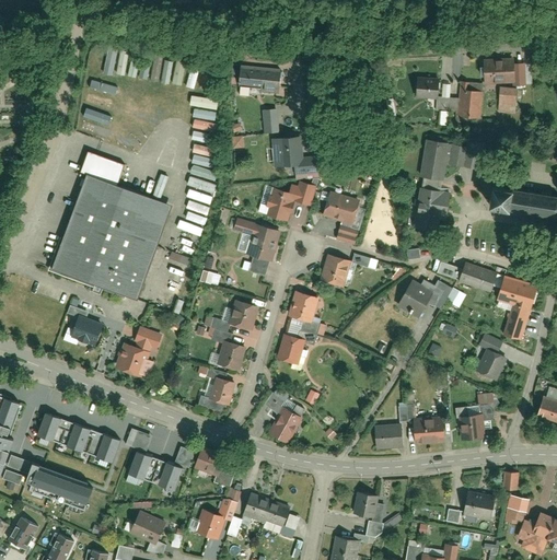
[(126,76),(136,79),(142,54),(134,50),(126,76)]
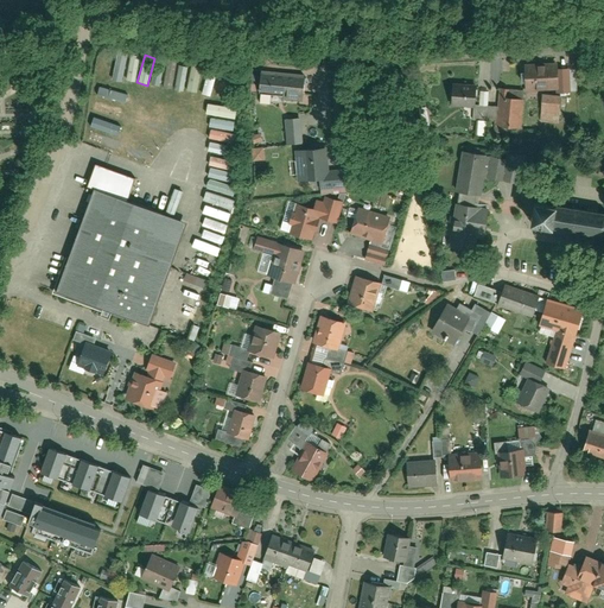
[(152,84),(210,94),(209,99),(221,100),(226,70),(156,57),(152,84)]
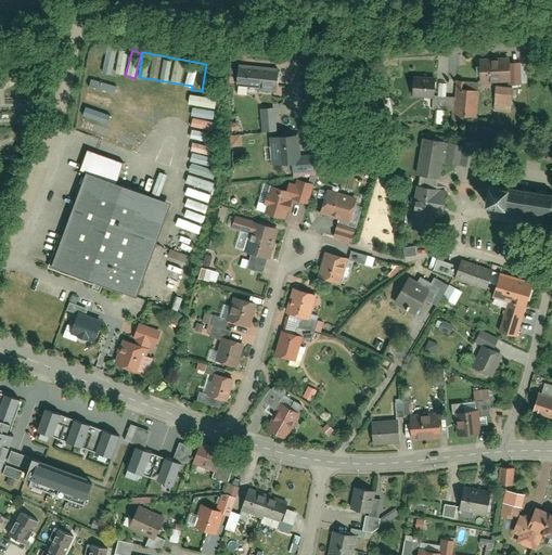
[(478,60),(479,85),(510,82),(509,65),(508,57),(478,60)]
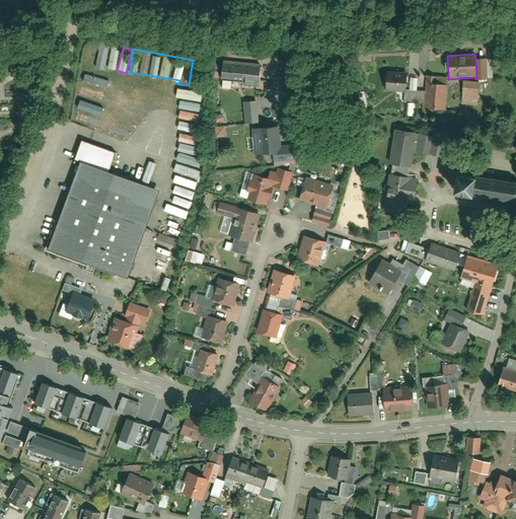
[(486,60),(475,61),(476,77),(476,80),(488,79),(486,60)]
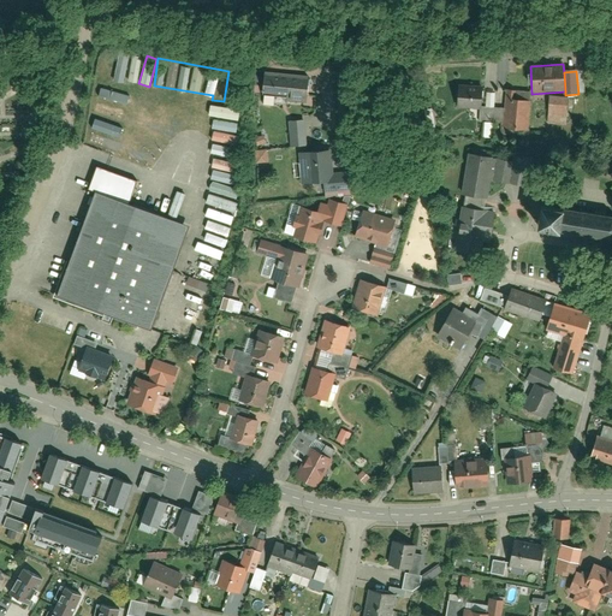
[(308,105),(310,78),(265,73),(262,100),(308,105)]
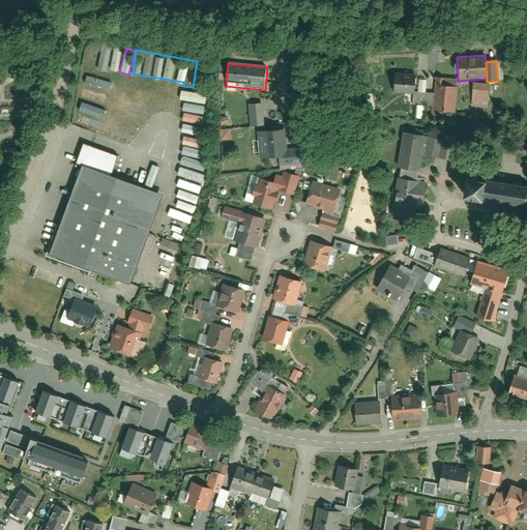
[(88,66),(85,75),(108,83),(111,75),(88,66)]
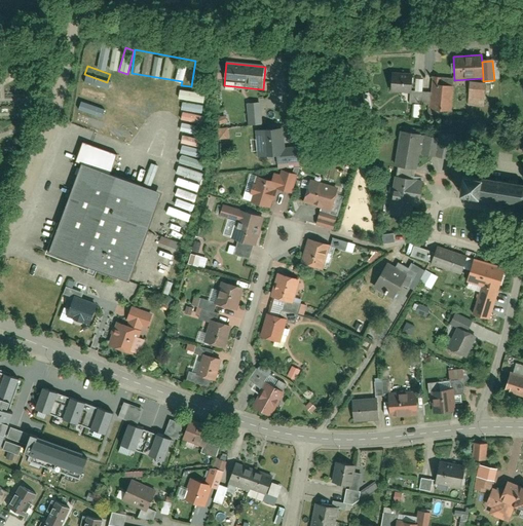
[(411,91),(413,91),(414,75),(389,74),(389,90),(411,91)]
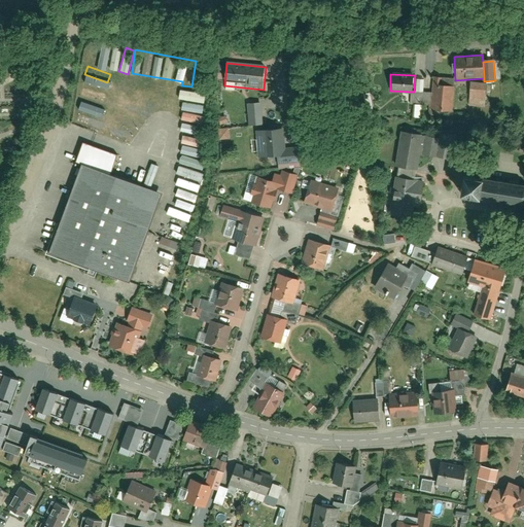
[(83,77),(80,85),(103,95),(106,86),(83,77)]
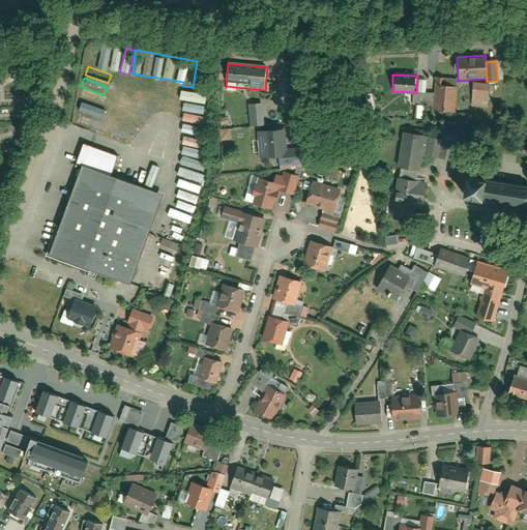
[(472,84),(471,107),(488,108),(488,85),(472,84)]
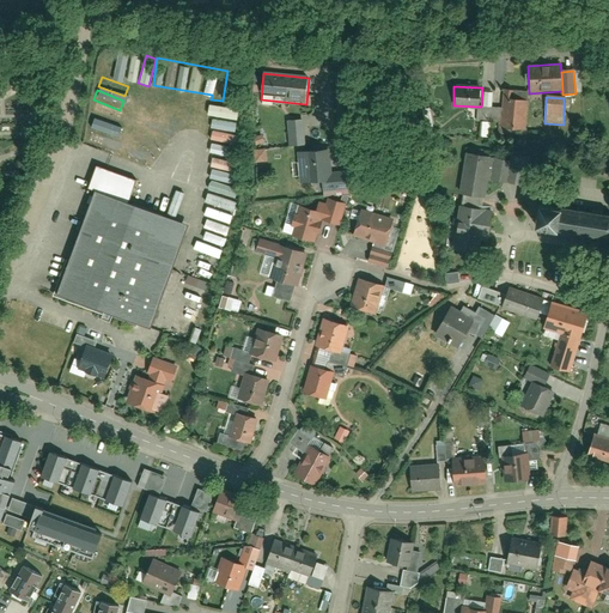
[(503,108),(503,123),(503,131),(527,132),(528,101),(504,99),(503,108)]
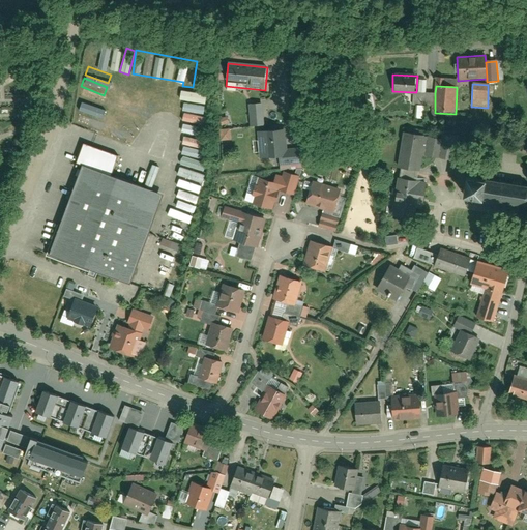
[(83,90),(80,98),(103,107),(106,98),(83,90)]
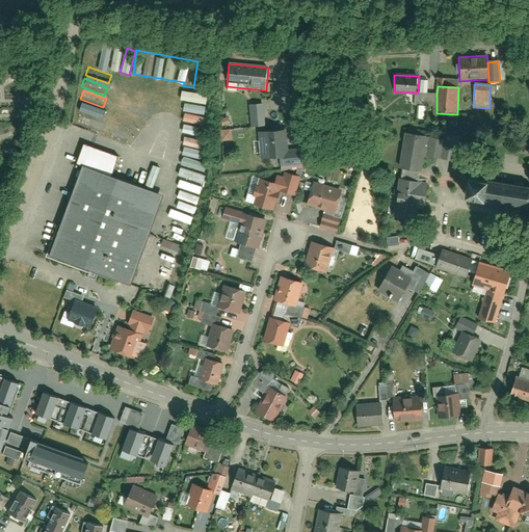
[(418,92),(416,92),(415,107),(437,107),(437,94),(418,92)]
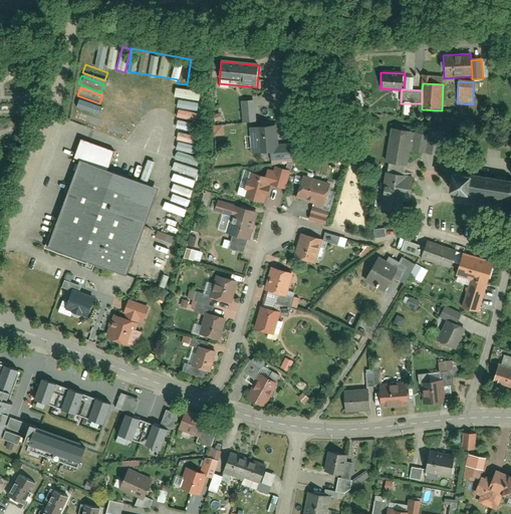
[(77,98),(75,105),(96,113),(99,106),(77,98)]
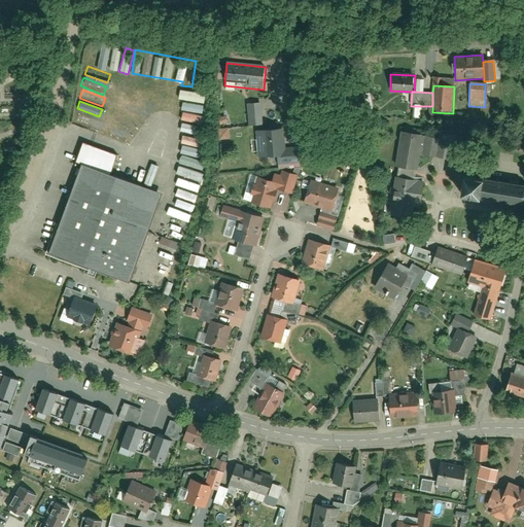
[(205,112),(205,104),(181,103),(181,111),(205,112)]
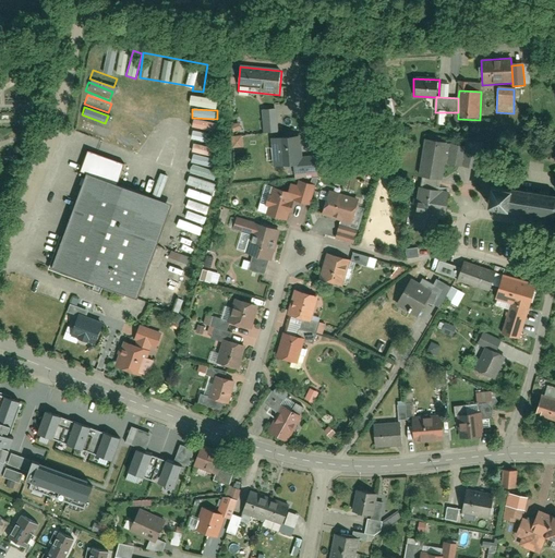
[(262,110),(263,132),(278,132),(276,109),(262,110)]
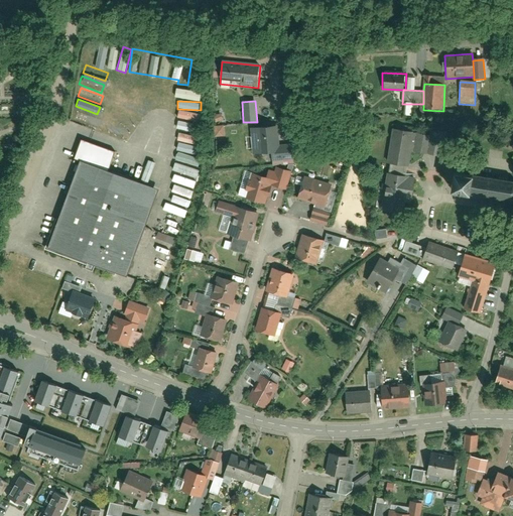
[(178,110),(177,117),(200,122),(202,114),(178,110)]
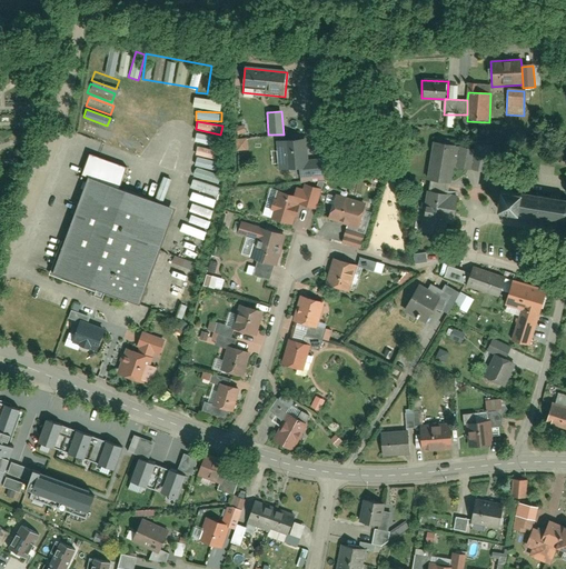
[(83,122),(80,131),(107,141),(110,132),(83,122)]
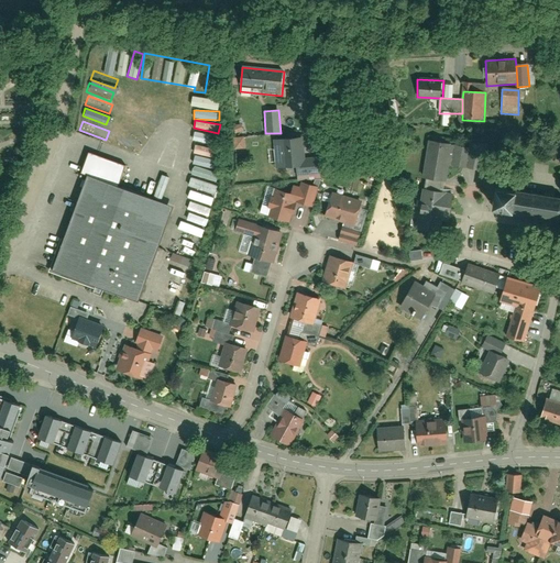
[(233,150),(245,148),(244,138),(232,138),(233,150)]
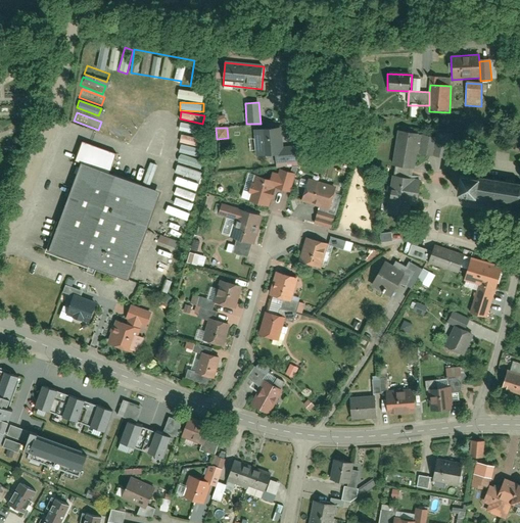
[(254,131),(255,155),(284,154),(283,129),(254,131)]
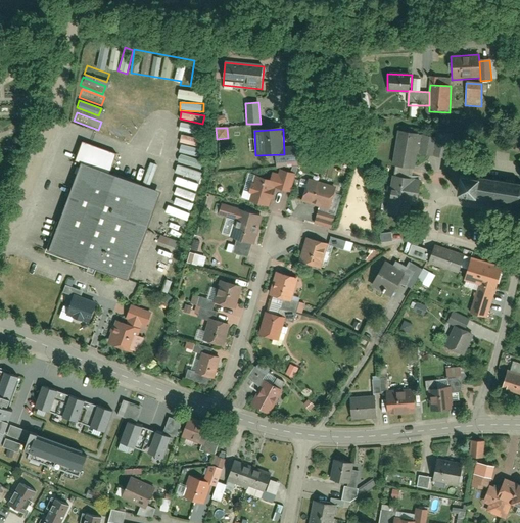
[(394,167),(413,170),(415,153),(418,135),(396,131),(390,165),(394,167)]
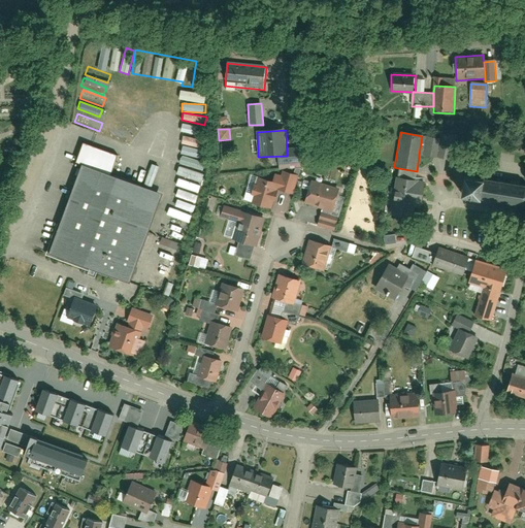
[(204,149),(206,139),(182,133),(179,142),(204,149)]
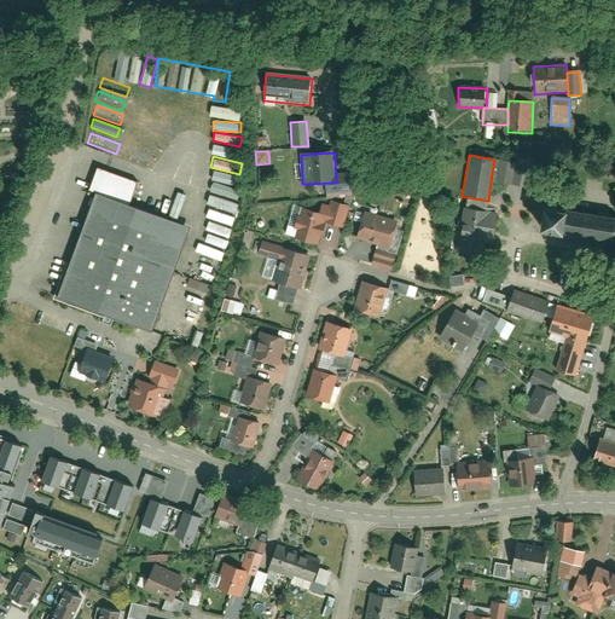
[(514,162),(494,160),(491,181),(510,184),(514,162)]
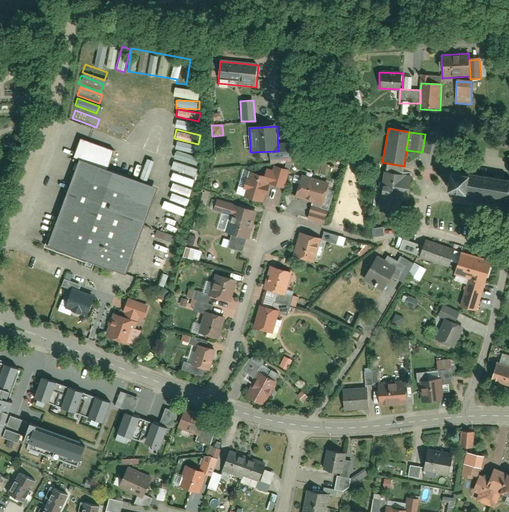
[(79,140),(73,157),(79,159),(46,245),(125,276),(158,190),(105,169),(111,152),(79,140)]
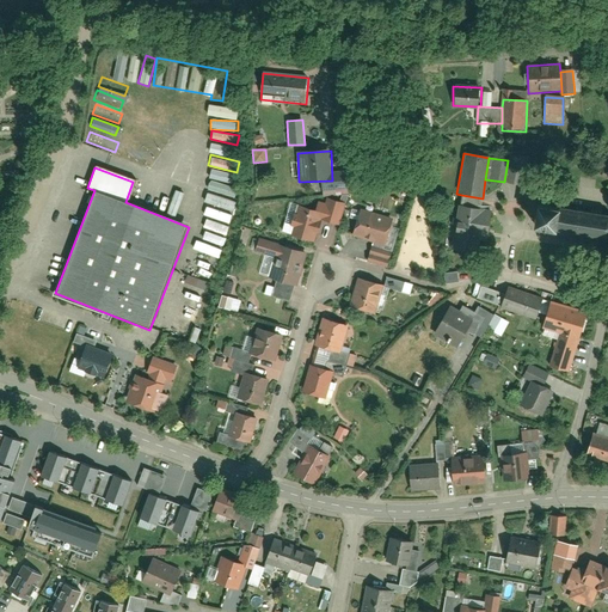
[(237,184),(239,176),(213,167),(210,176),(237,184)]
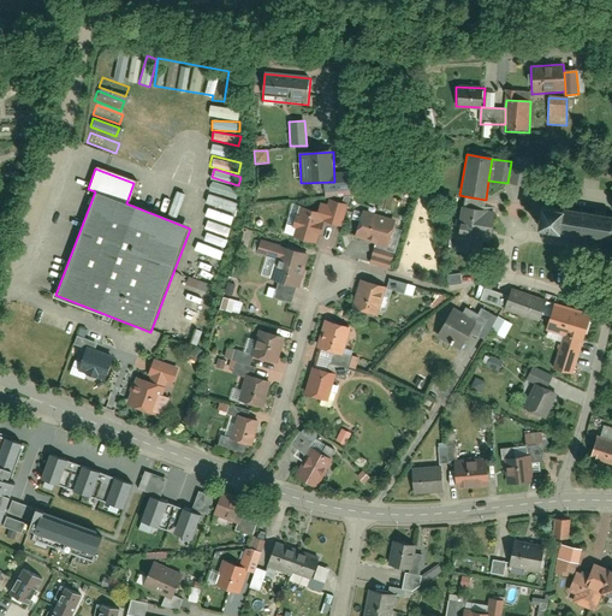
[(217,182),(213,191),(238,201),(242,191),(217,182)]
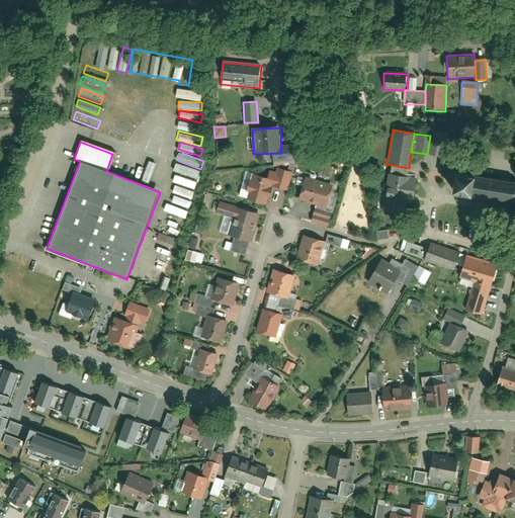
[(178,164),(175,172),(196,178),(199,170),(178,164)]
